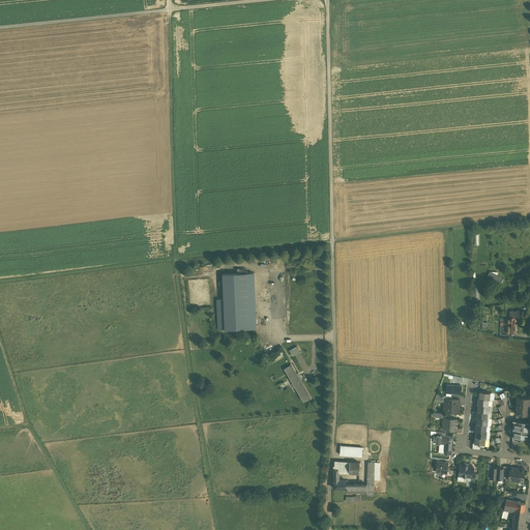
[(501,276),(490,271),(487,277),(498,283),(501,276)]
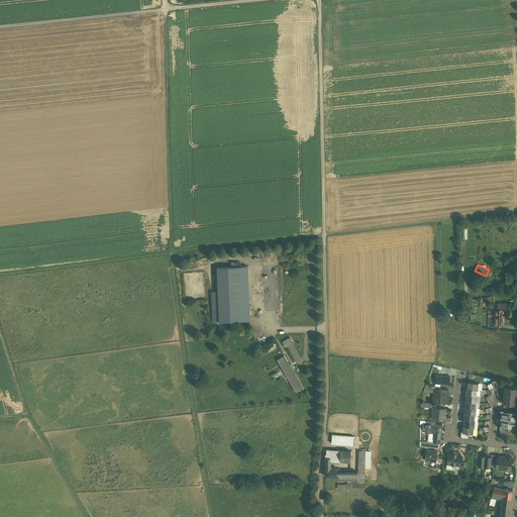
[(247,266),(217,267),(217,275),(217,278),(219,322),(249,321),(248,319),(249,319),(247,266)]
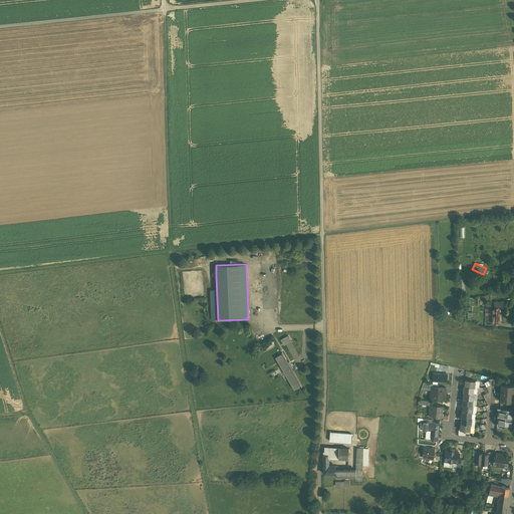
[(492,306),(492,308),(488,308),(489,313),(501,313),(500,306),(503,306),(503,301),(495,302),(494,306),(492,306)]
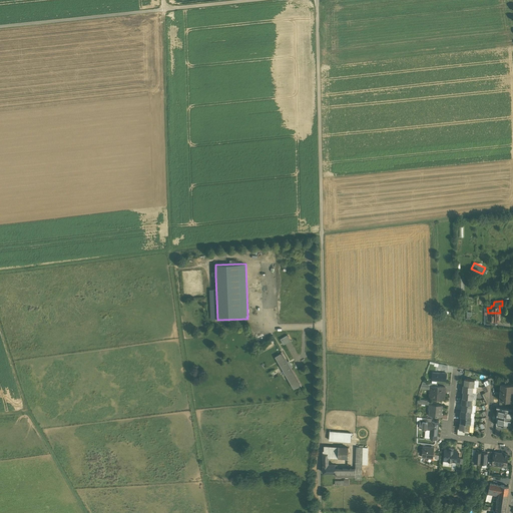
[(500,313),(488,313),(487,316),(487,323),(492,323),(492,320),(499,320),(500,313)]
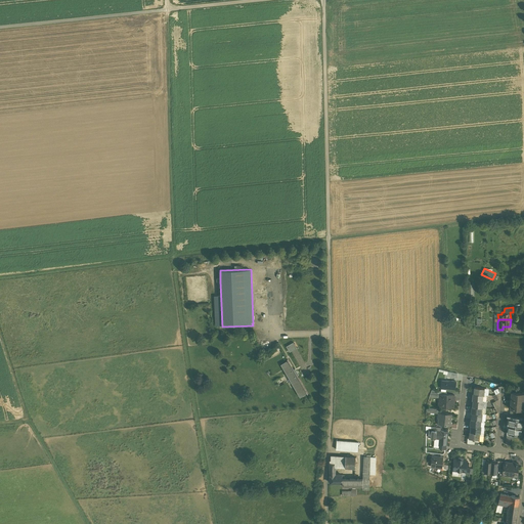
[(293,342),(287,346),(290,352),(297,348),(293,342)]
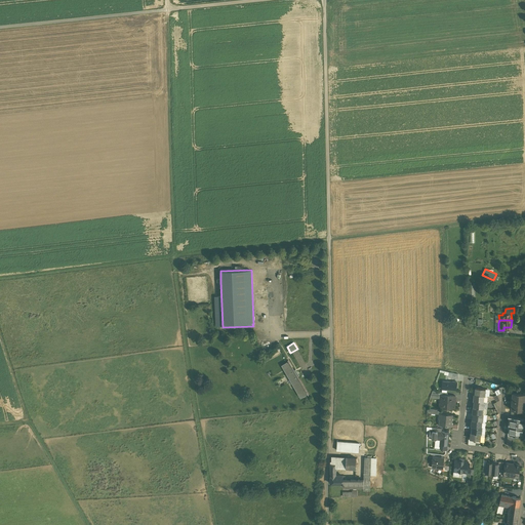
[(295,369),(294,370),(289,361),(283,365),(288,374),(294,385),(301,396),(308,393),(297,376),(299,375),(295,369)]
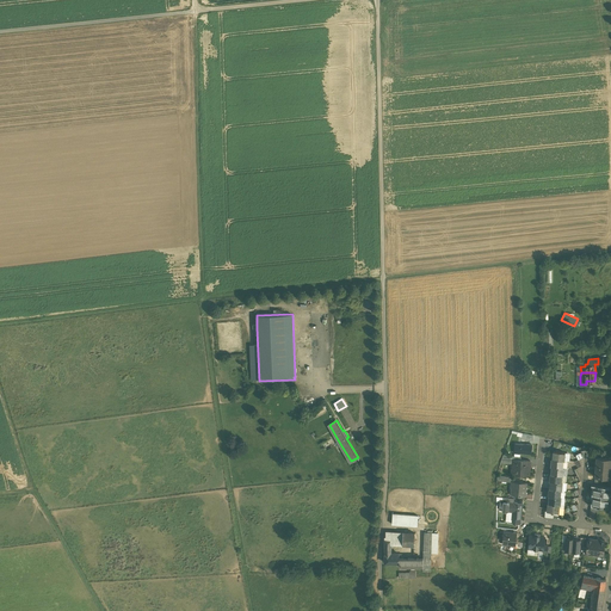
[(532,445),(526,444),(526,445),(516,444),(514,454),(520,455),(520,454),(531,455),(532,445)]
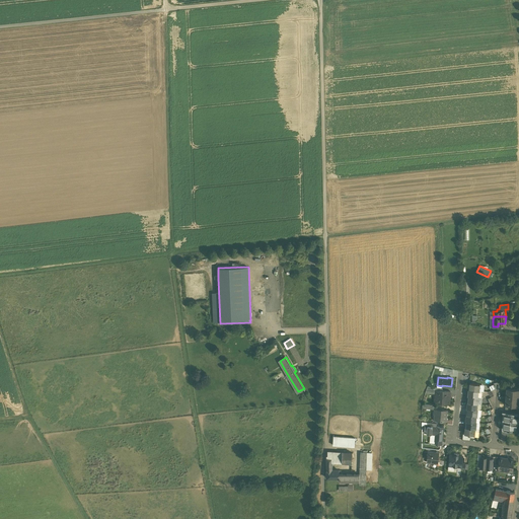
[(518,388),(513,388),(507,387),(505,404),(511,405),(518,405),(518,391),(518,388)]
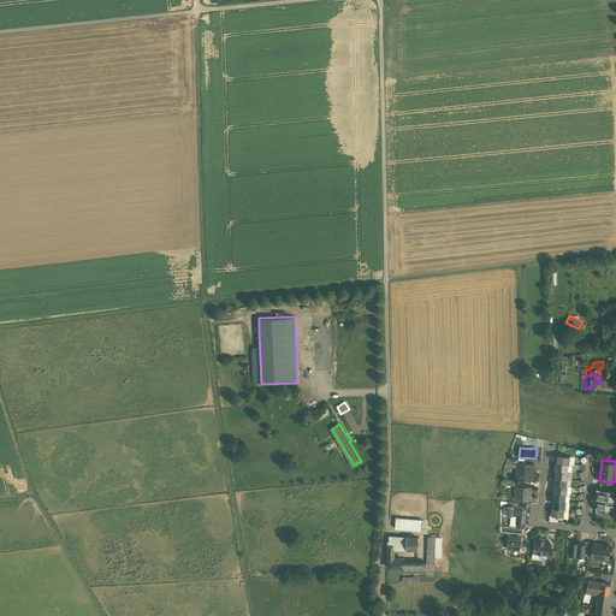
[(534,466),(516,465),(515,479),(533,480),(534,466)]
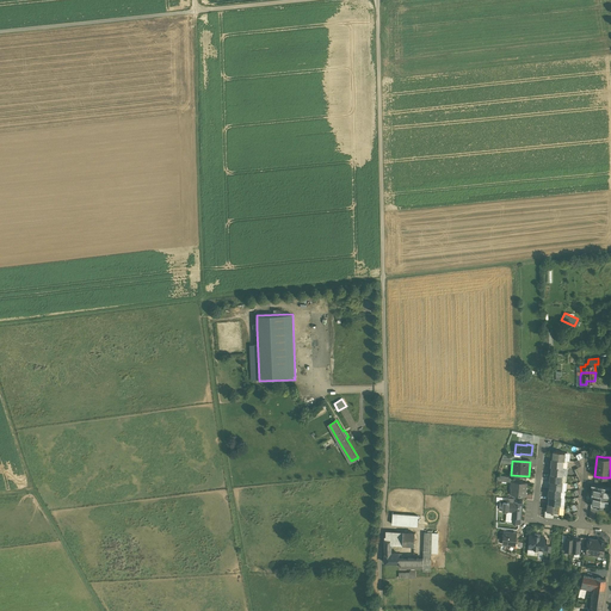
[(526,483),(511,482),(511,489),(512,489),(511,495),(514,497),(525,498),(526,483)]
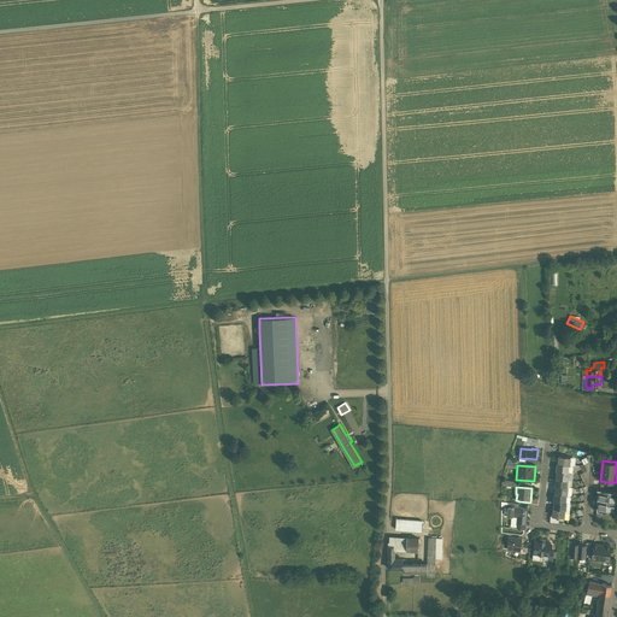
[(606,492),(600,491),(598,510),(604,510),(613,511),(615,493),(606,492)]
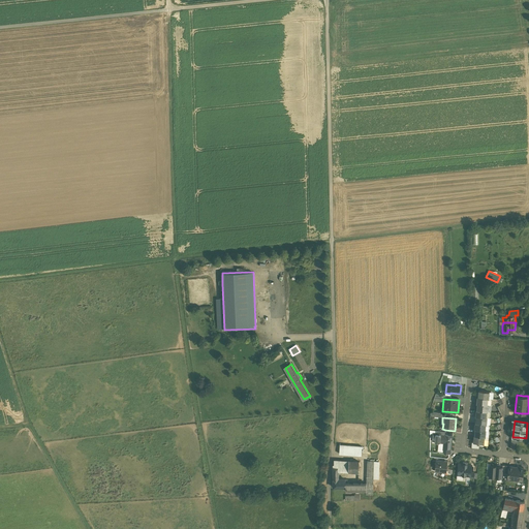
[(440,433),(436,432),(435,434),(433,434),(433,435),(432,440),(435,440),(435,443),(440,444),(440,443),(443,443),(443,448),(443,450),(444,450),(449,452),(449,450),(452,450),(452,449),(452,445),(452,440),(453,440),(453,437),(444,436),(445,433),(441,433),(440,433)]
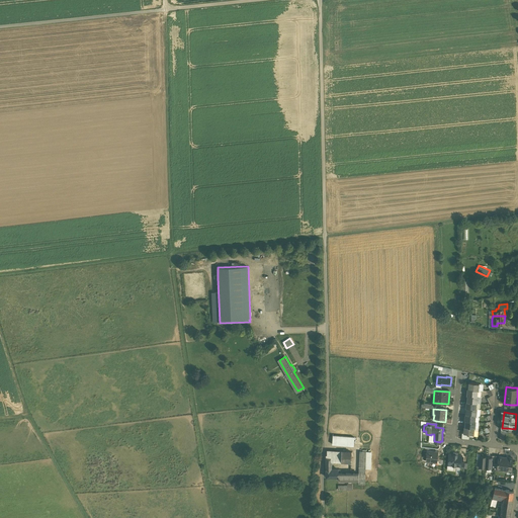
[(354,437),(333,436),(332,444),(354,445),(354,437)]
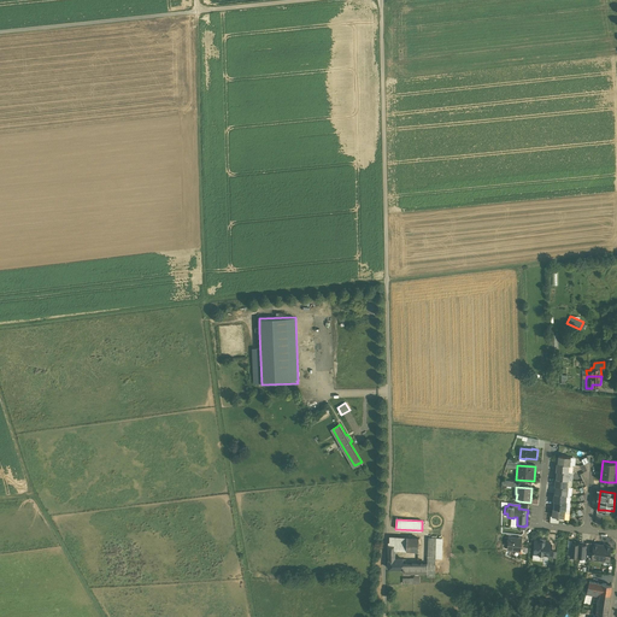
[(407,538),(391,538),(391,542),(388,542),(388,550),(391,550),(391,554),(395,554),(395,550),(403,550),(406,550),(407,538)]
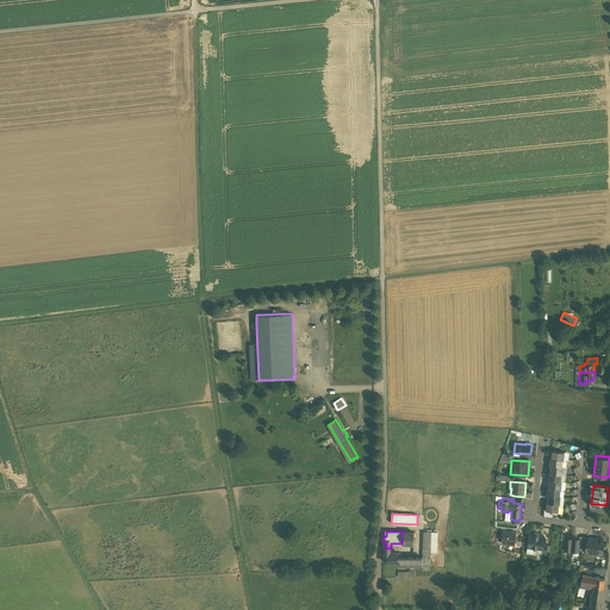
[(414,533),(403,531),(402,543),(414,545),(414,533)]
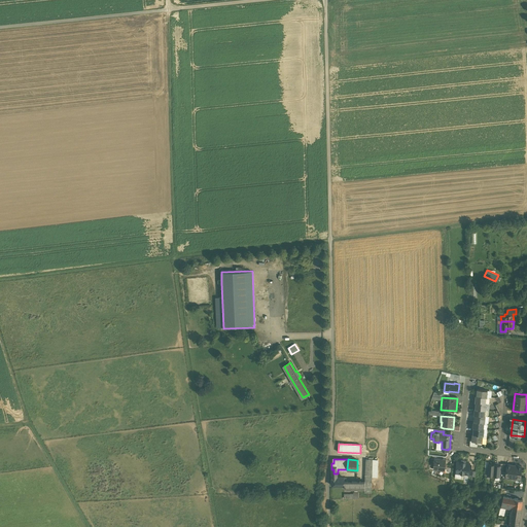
[(365,459),(365,472),(372,472),(372,477),(377,477),(378,459),(365,459)]
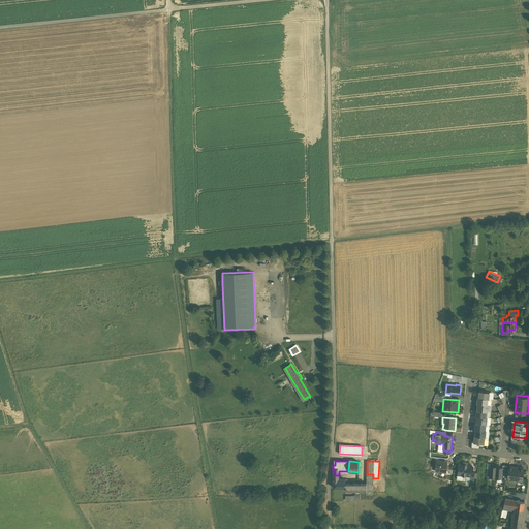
[(447,463),(436,462),(435,471),(439,471),(439,473),(446,473),(447,463)]
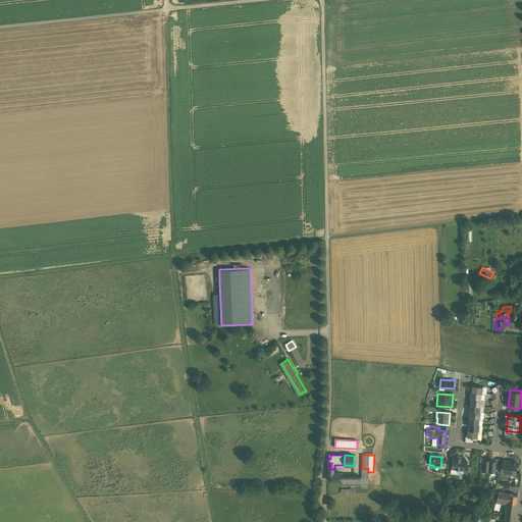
[(465,460),(453,459),(452,469),(464,470),(465,460)]
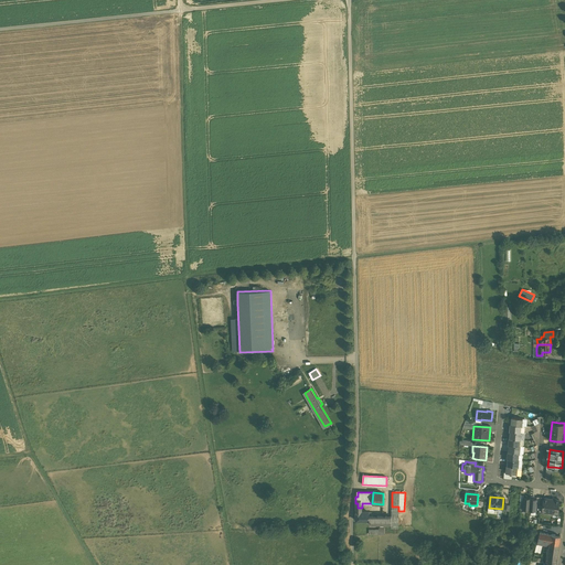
[(558,500),(547,499),(546,505),(543,505),(542,513),(557,514),(558,500)]
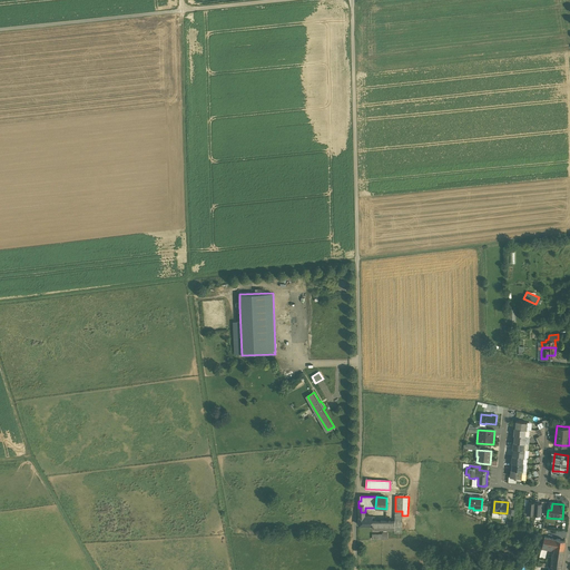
[(365,517),(365,512),(361,512),(359,512),(359,524),(372,524),(372,520),(372,516),(365,517)]
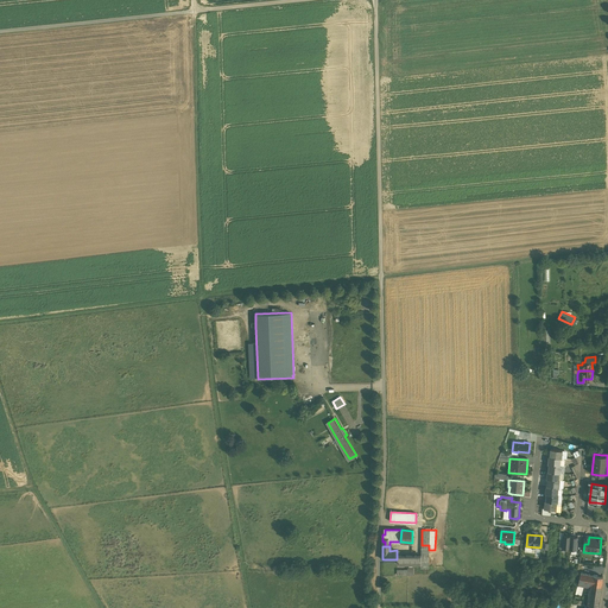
[(420,563),(422,555),(397,555),(397,559),(397,564),(420,563)]
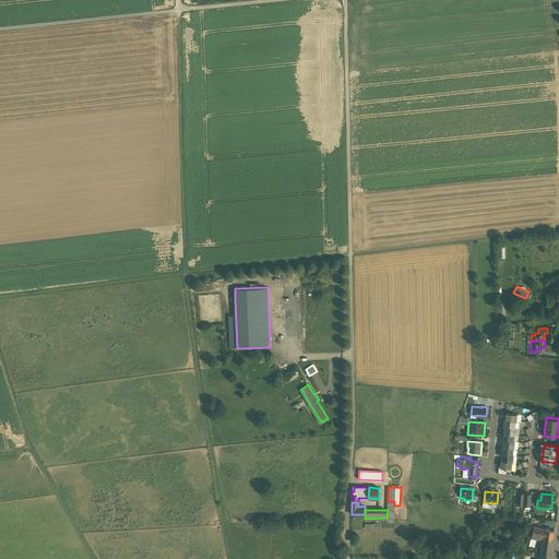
[(534,527),(532,536),(537,537),(542,537),(544,538),(545,530),(534,527)]
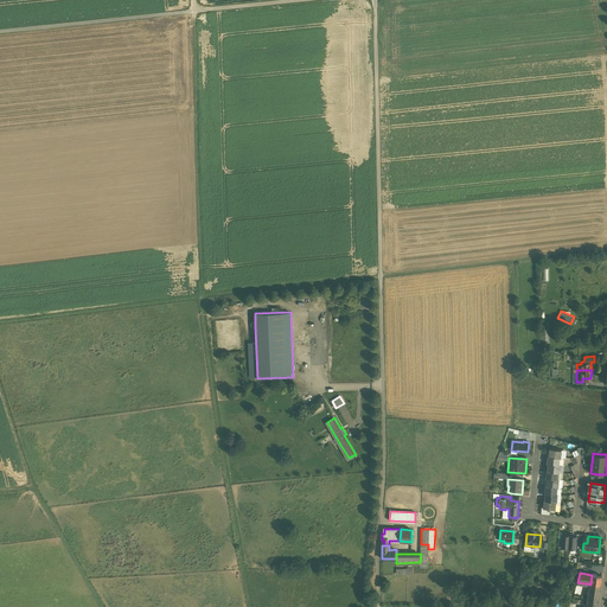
[(602,576),(592,575),(590,585),(589,595),(599,596),(601,579),(602,576)]
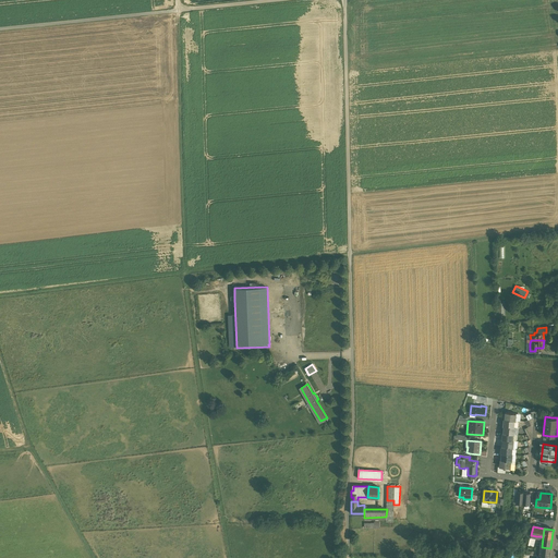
[(525,555),(530,556),(536,557),(537,554),(530,553),(532,546),(529,545),(525,555)]
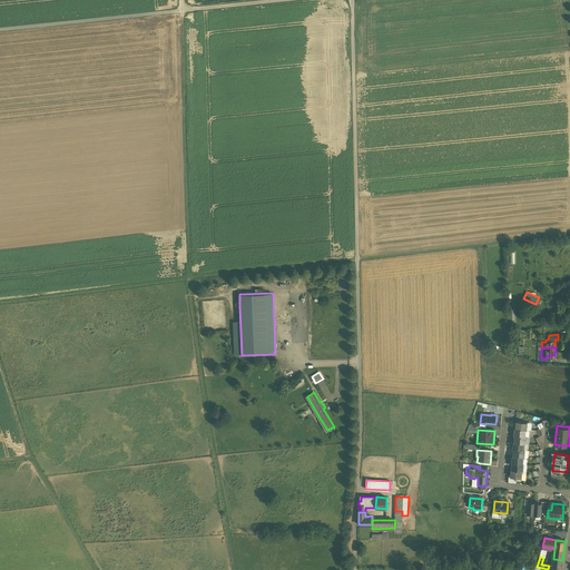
[(560,569),(562,560),(553,559),(551,569),(557,569),(560,569)]
